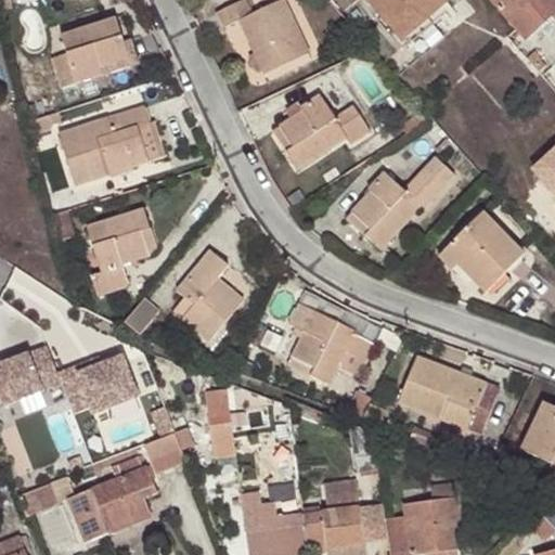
[(239,18),(255,54),(262,69),(263,73),(287,61),(295,57),(306,52),(281,0),(280,0),(252,13),(245,0),(242,0),(214,13),(220,27),(239,18)]
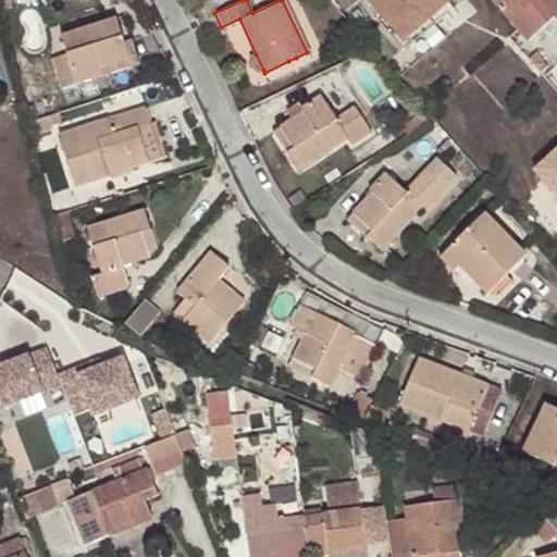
[(336,0),(346,10),(355,0),(336,0)]
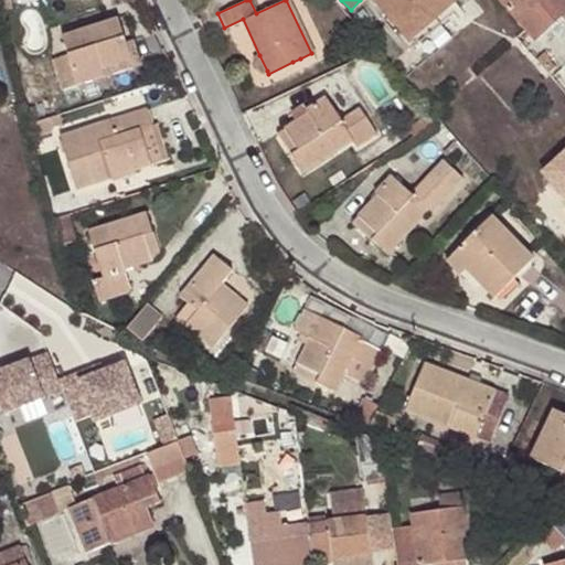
[(452,0),(371,0),(385,16),(381,18),(394,33),(404,46),(407,49),(411,49),(438,25),(434,19),(455,2),(452,0)]
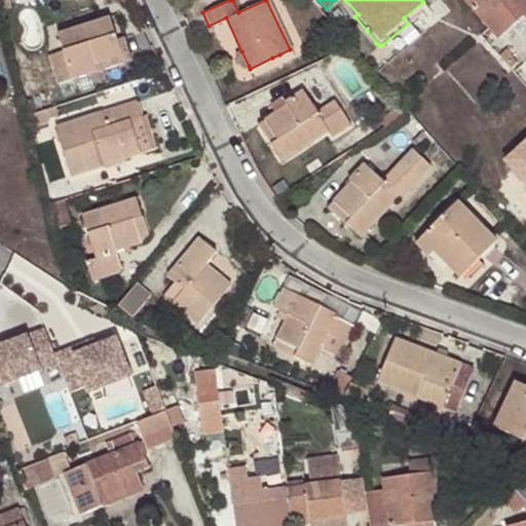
[(464,0),(488,28),(519,0),(464,0)]
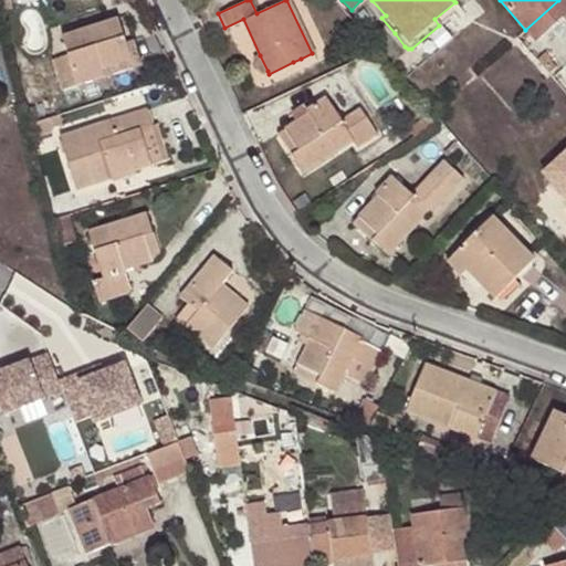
[(565,0),(558,0),(525,30),(533,38),(565,8),(565,0)]
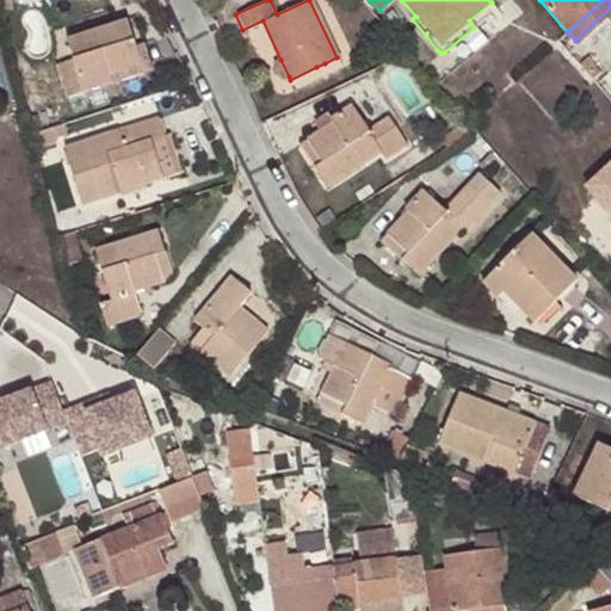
[(143,72),(129,25),(127,20),(65,39),(81,92),(143,72)]
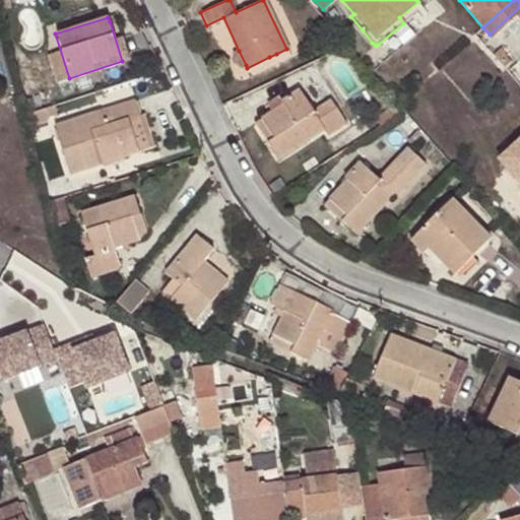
[(115,19),(110,21),(122,61),(128,59),(115,19)]
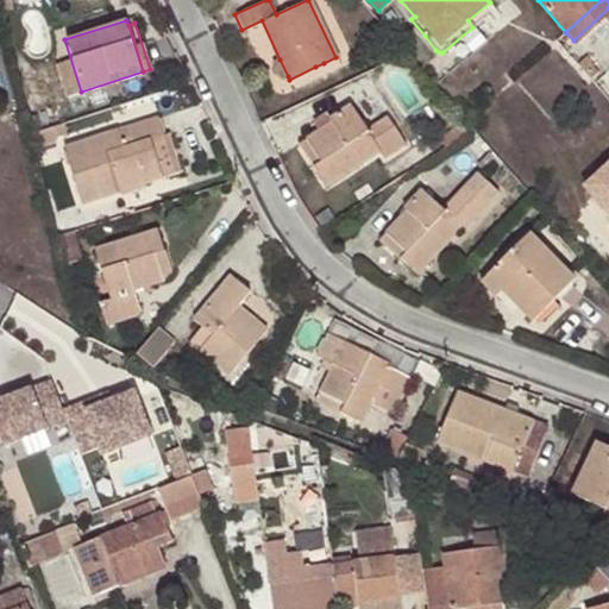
[(288,76),(280,60),(271,62),(280,81),(288,76)]
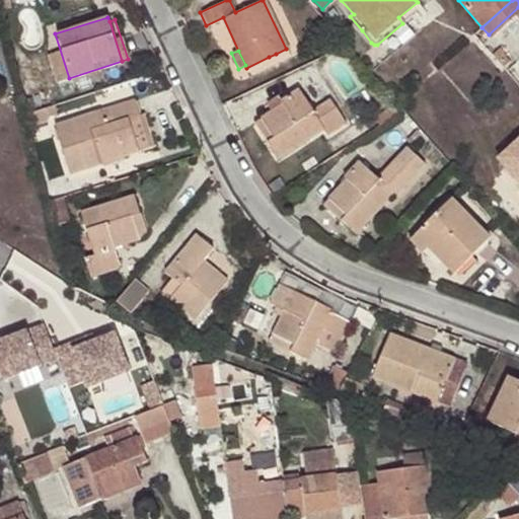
[(344,51),(314,65),(322,83),(353,70),(344,51)]
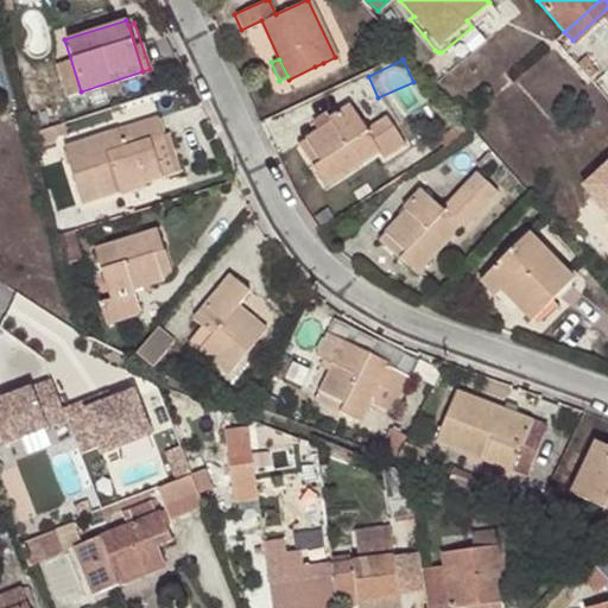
[(328,73),(323,63),(315,67),(320,77),(328,73)]
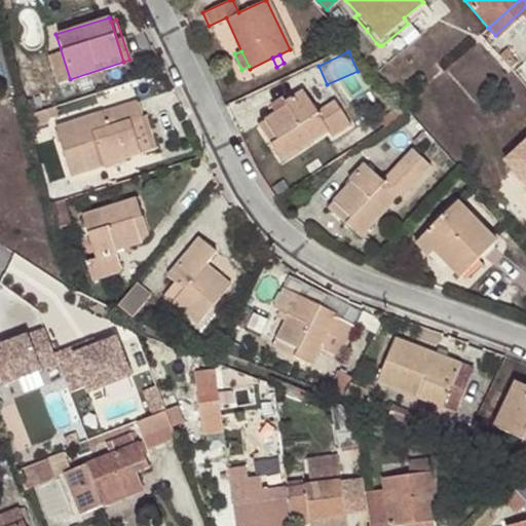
[(287,107),(264,121),(276,139),(270,143),(282,160),(328,130),(332,136),(349,124),(333,101),(316,112),(302,89),(283,101),(287,107)]
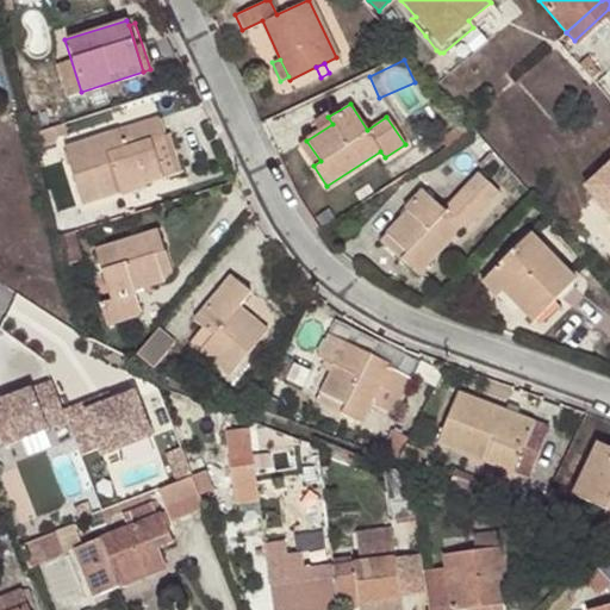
[(157,116),(63,147),(82,204),(181,172),(168,134),(163,135),(157,116)]
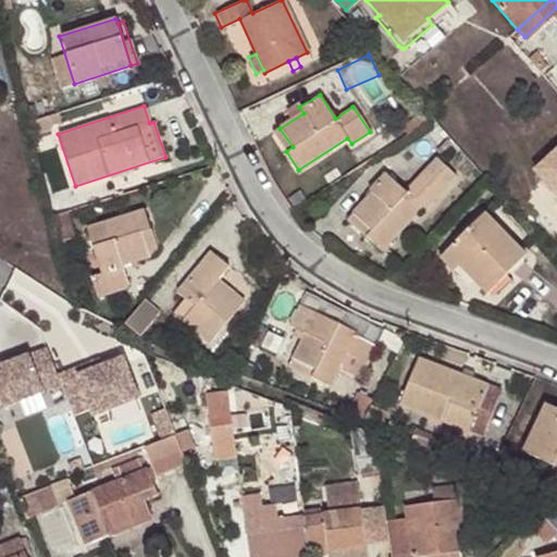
[(57,112),(29,121),(34,135),(50,132),(51,124),(61,122),(57,112)]
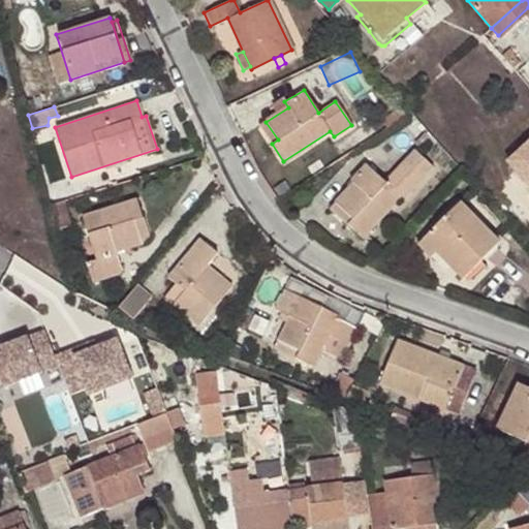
[(278,139),(266,122),(259,125),(272,144),(278,139)]
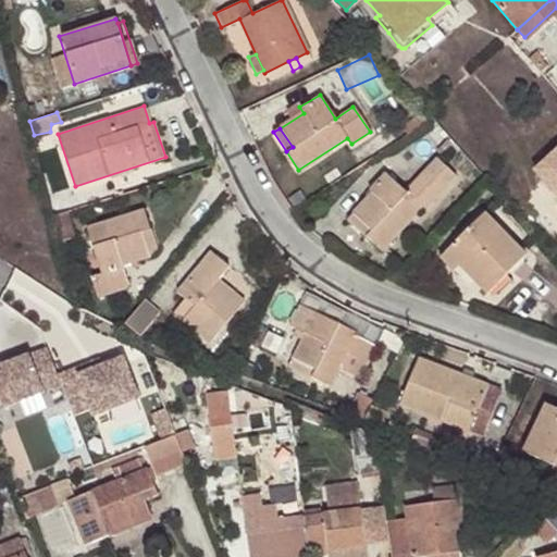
[(371,193),(351,212),(370,230),(364,237),(381,251),(418,207),(423,211),(455,175),(435,157),(405,193),(383,172),(369,189),(371,193)]
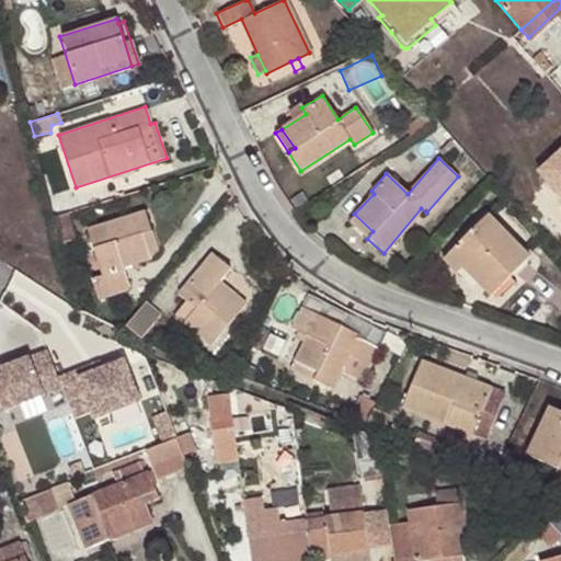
[(560,182),(560,158),(549,169),(560,182)]
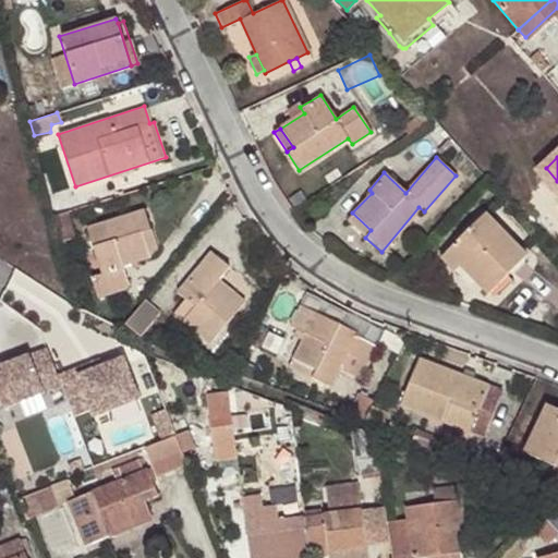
[(142,232),(149,229),(143,208),(85,228),(101,275),(92,278),(98,299),(121,292),(128,283),(122,267),(149,258),(142,232)]
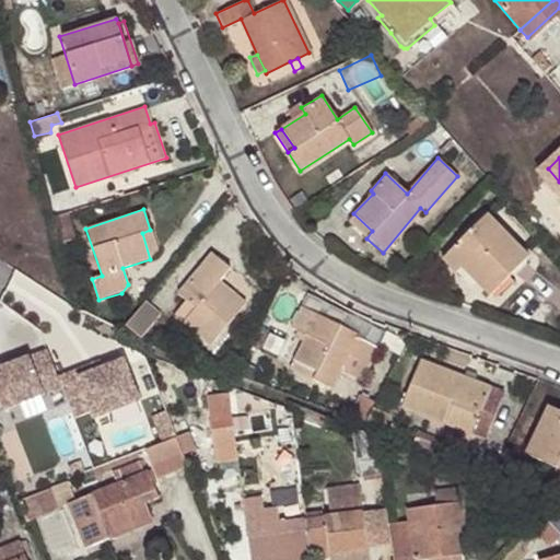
[(372,231),(353,213),(348,221),(366,238),(372,231)]
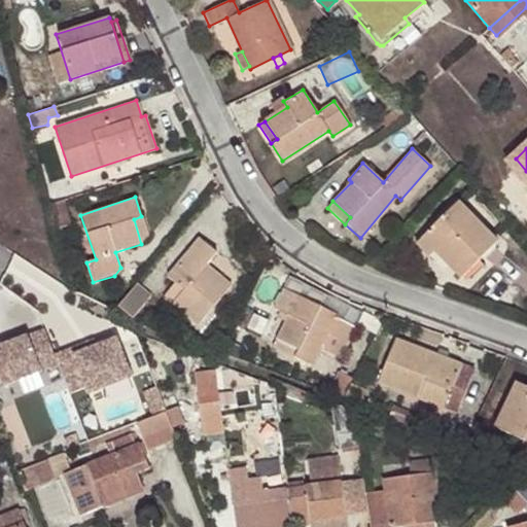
[(416,244),(429,257),(434,252),(447,265),(459,278),(480,257),(497,241),(458,202),(416,244)]
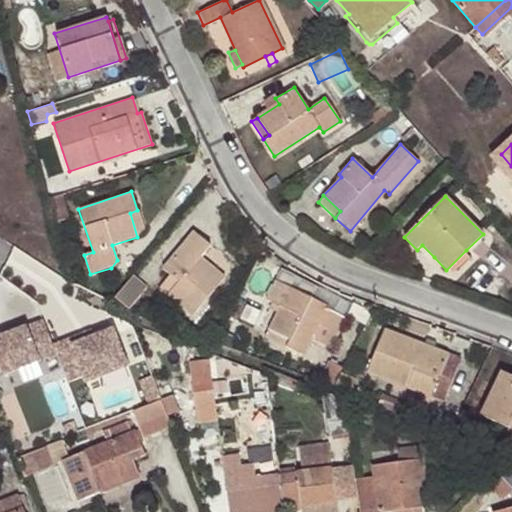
[(144,228),(137,210),(130,213),(137,237),(144,228)]
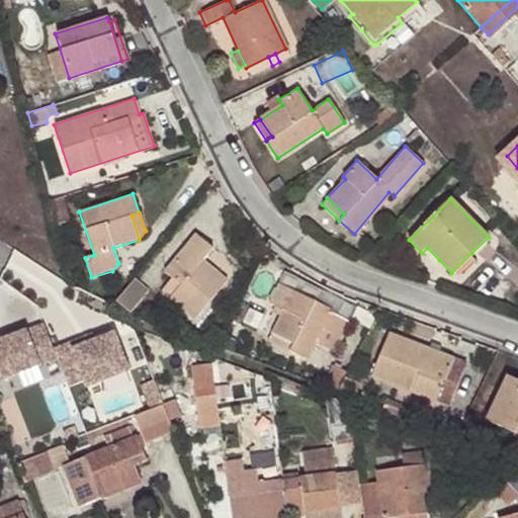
[(171,277),(159,291),(193,321),(227,280),(201,259),(211,247),(195,233),(164,271),(171,277)]
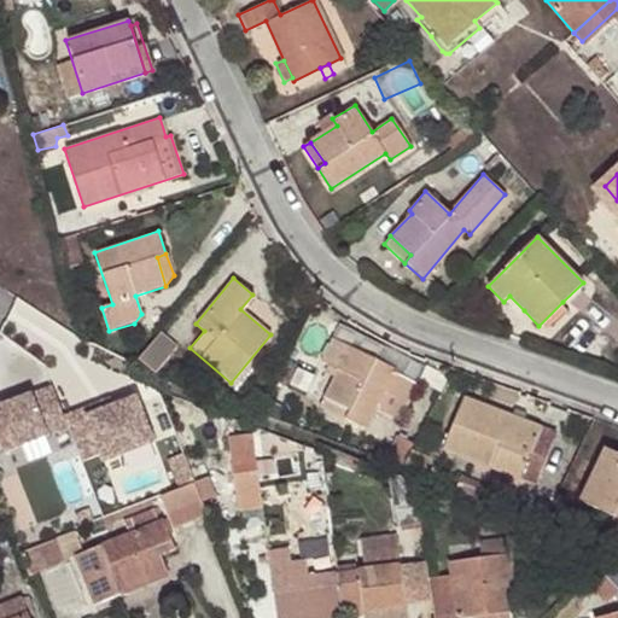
[(509,296),(503,302),(518,318),(524,310),(509,296)]
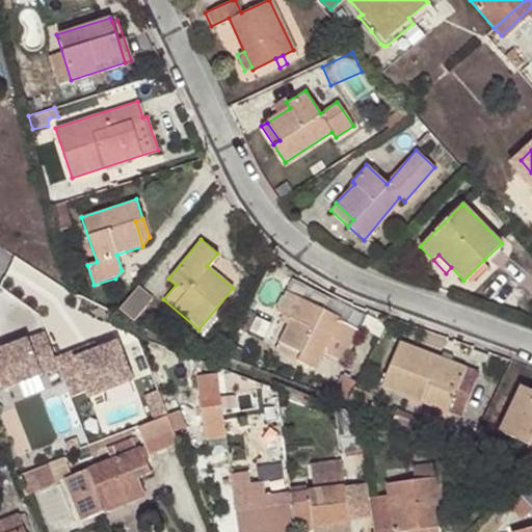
[(489,266),(484,260),(463,281),(466,282),(468,282),(471,281),(476,280),(482,273),(489,266)]
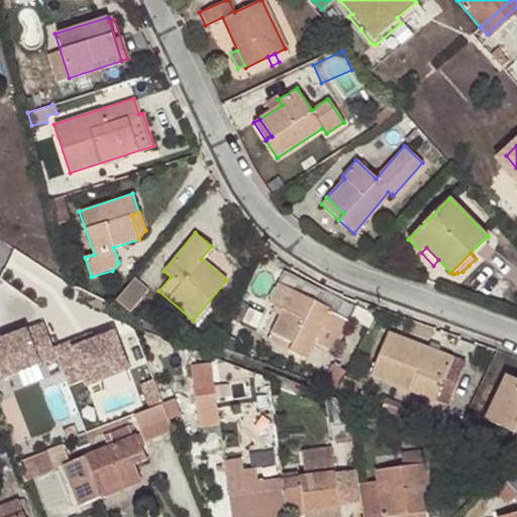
[(284,271),(278,283),(331,310),(330,312),(347,321),(354,307),(284,271)]
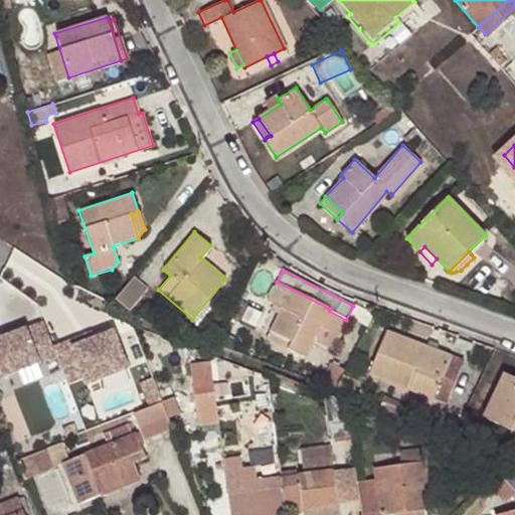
[(147,288),(134,276),(115,300),(129,311),(147,288)]
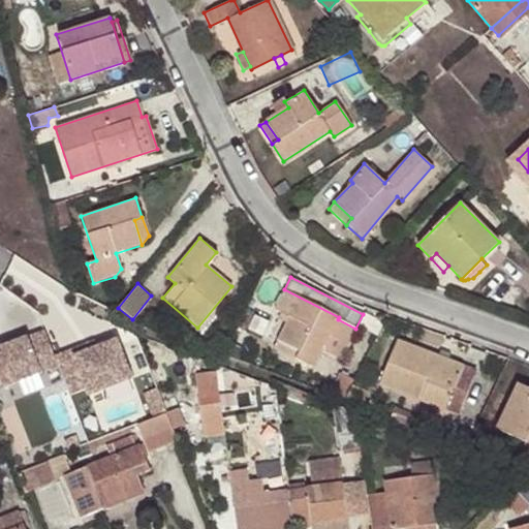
[(339,317),(284,289),(274,309),(281,313),(289,316),(286,324),(274,347),(314,367),(322,349),(342,360),(355,329),(338,319),(339,317)]
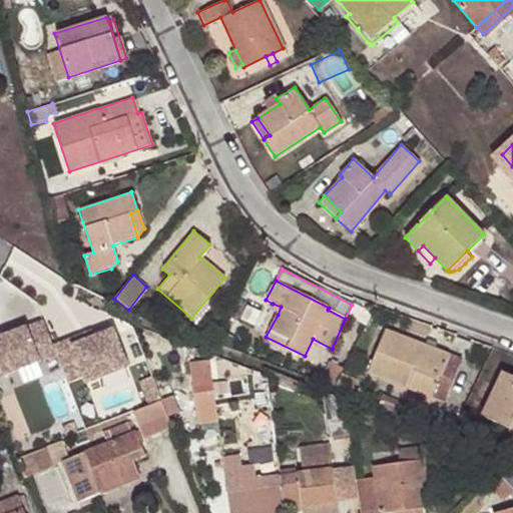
[(281,307),(273,304),(270,310),(278,315),(281,307)]
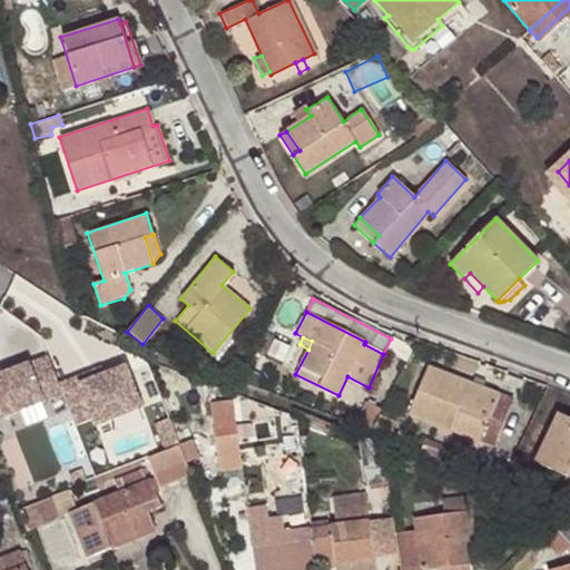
[(70,397),(81,430),(155,406),(140,362),(68,384),(58,355),(0,373),(0,402),(6,419),(70,397)]
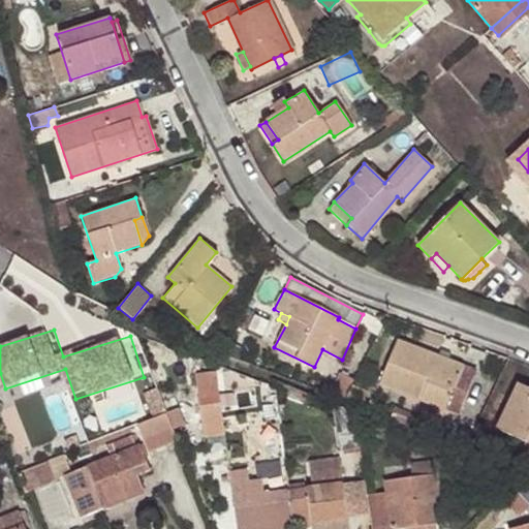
[(448,360),(438,355),(397,340),(379,384),(458,415),(475,370),(448,360)]
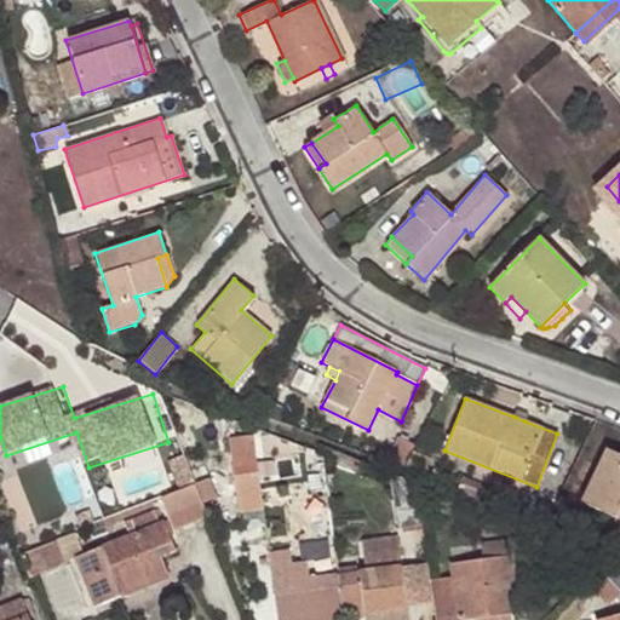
[(516,408),(514,417),(526,422),(528,413),(516,408)]
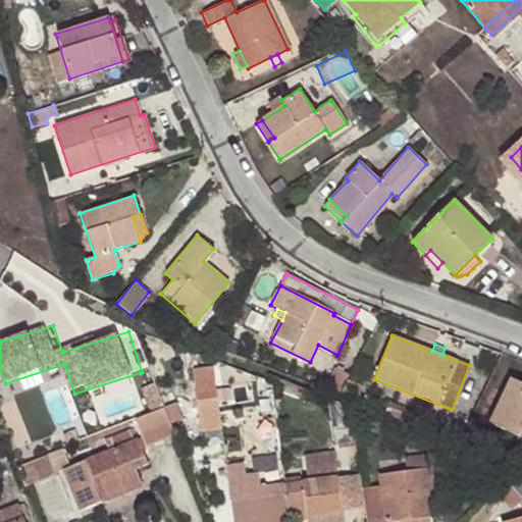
[(345,372),(332,366),(327,377),(340,382),(345,372)]
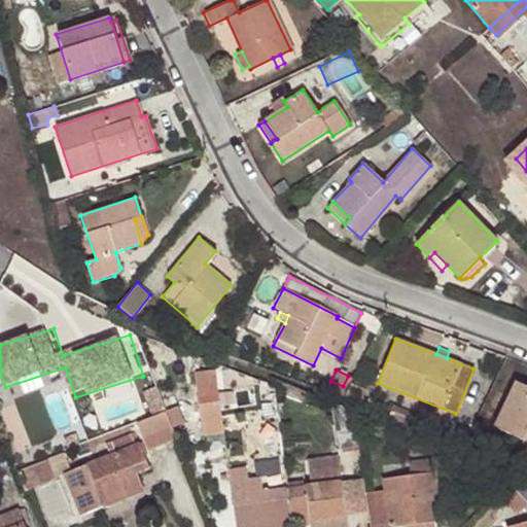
[(526,387),(516,382),(493,426),(526,443),(526,387)]
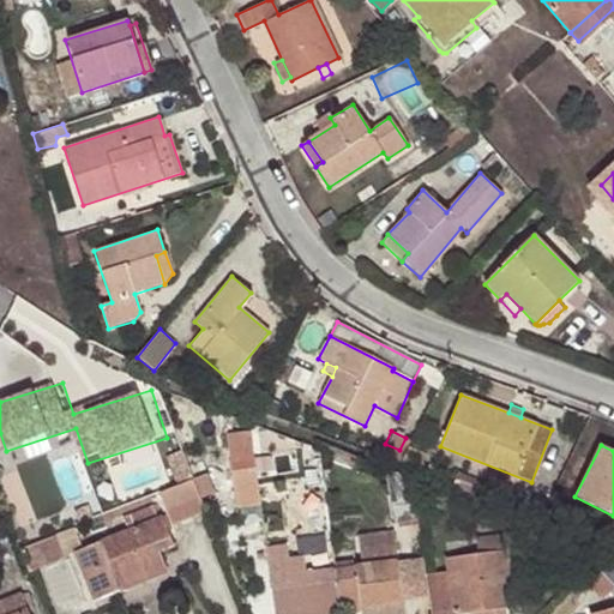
[(425,453),(409,446),(401,465),(416,471),(425,453)]
